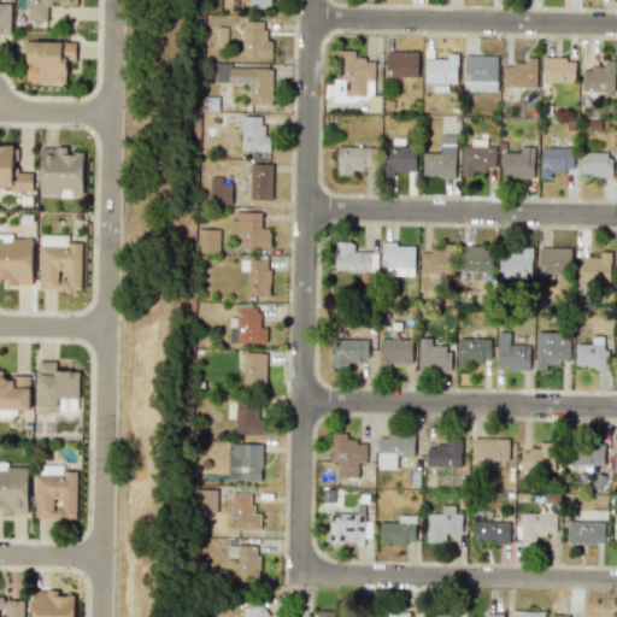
[(76,0),(29,0),(29,21),(48,21),(48,5),(77,5),(76,0)]
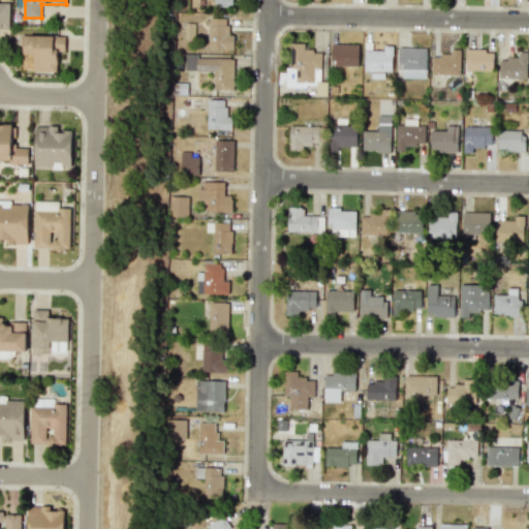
[(0,28),(8,28),(8,3),(0,2),(0,28)]
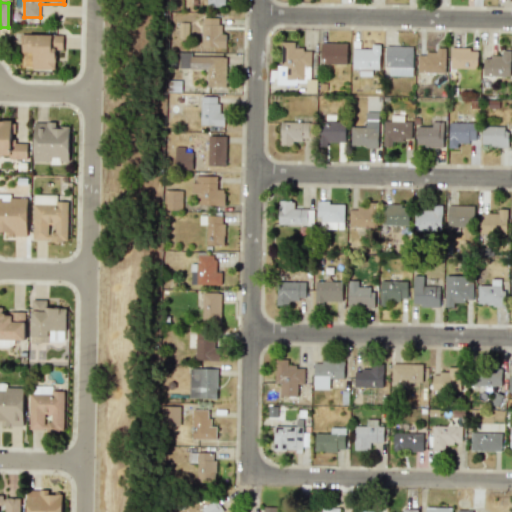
[(201,46),(225,47),(225,34),(219,34),(220,18),(202,17),(201,46)]
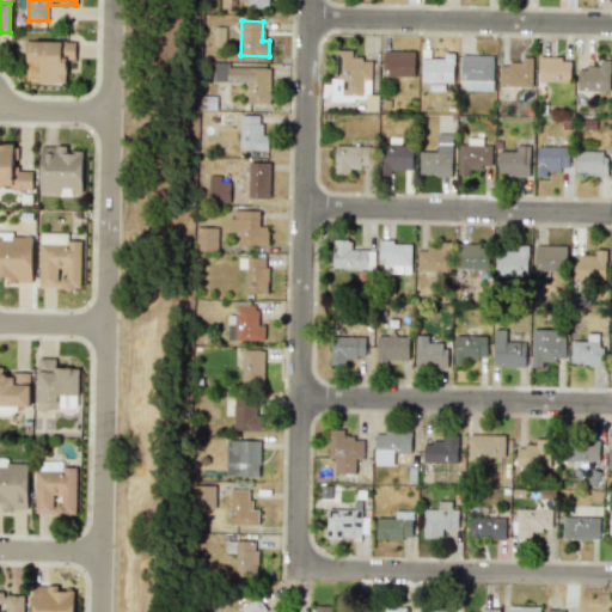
[(74,42),(31,41),(31,61),(40,61),(38,81),(66,83),(66,59),(74,60),(74,42)]
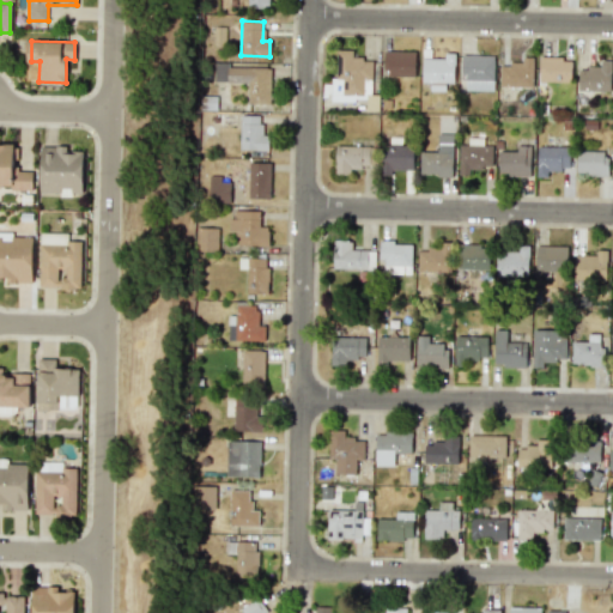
[(414,77),(416,52),(383,52),(383,77),(414,77)]
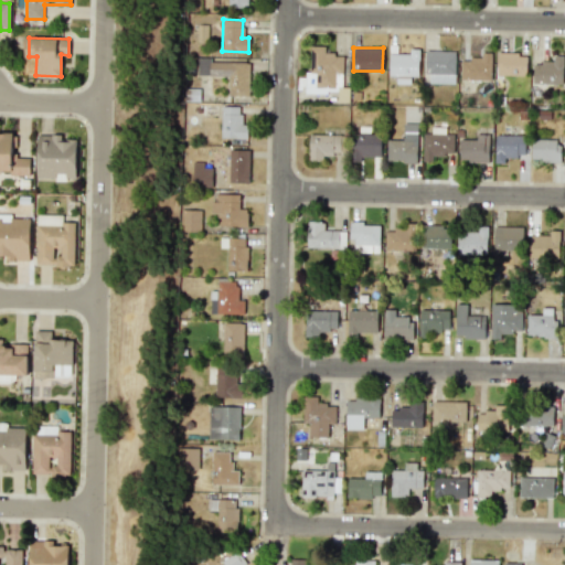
[(419,49),(409,49),(409,54),(390,53),(388,76),(396,76),(395,84),(409,84),(411,76),(418,76),(419,49)]
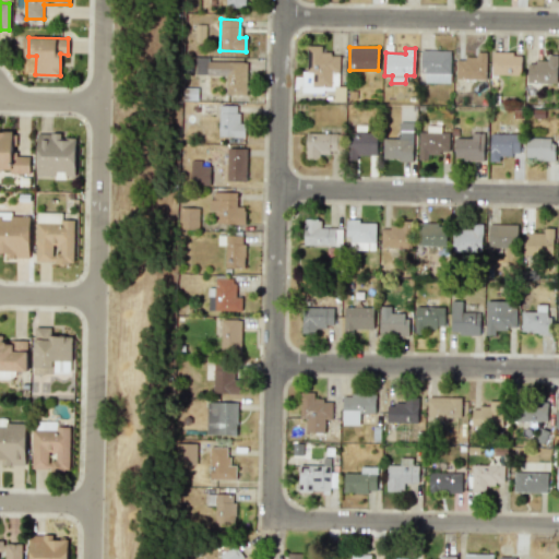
[(420,83),(449,83),(450,50),(421,50),(420,83)]
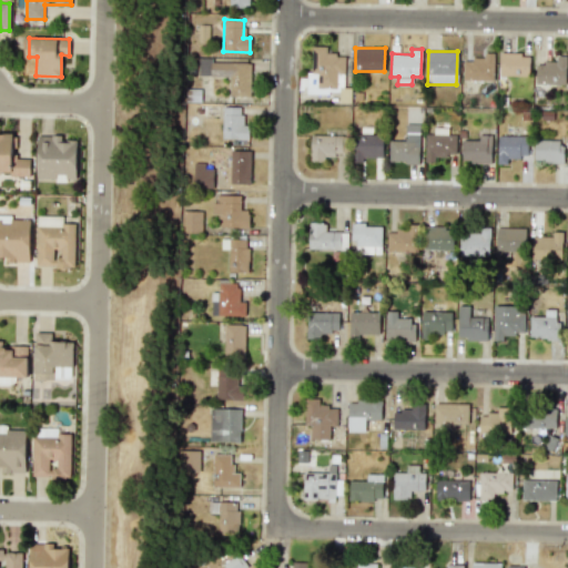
[(494,53),(484,52),(483,59),(463,59),(463,80),(494,81),(494,53)]
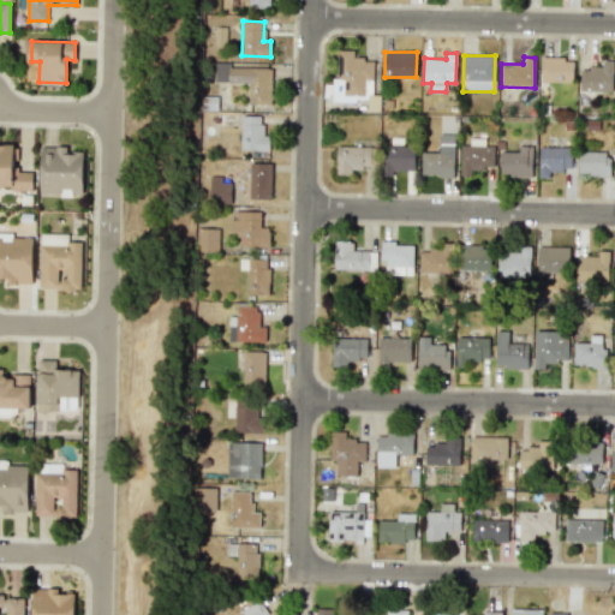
[(573,82),(572,58),(541,58),(541,83),(573,82)]
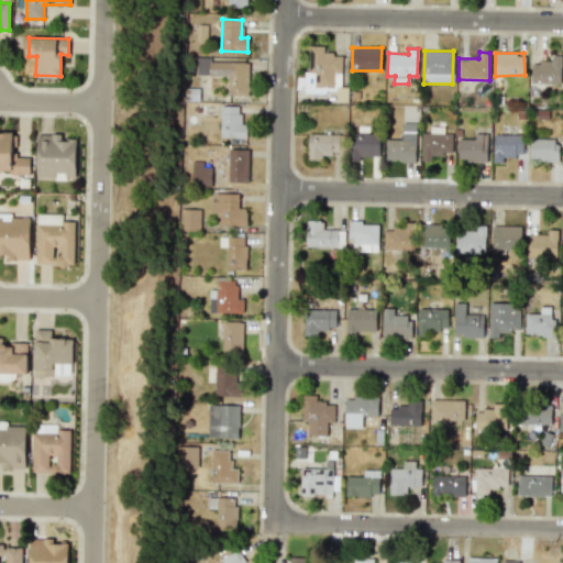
[(530,84),(561,85),(561,55),(551,55),(551,61),(531,61),(530,84)]
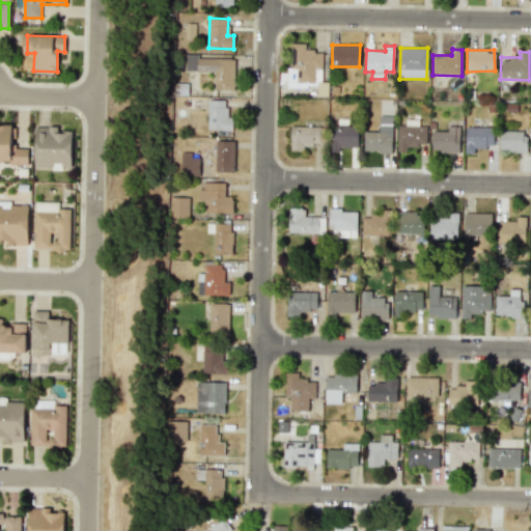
[(233,90),(234,58),(186,57),(185,71),(215,72),(215,90),(233,90)]
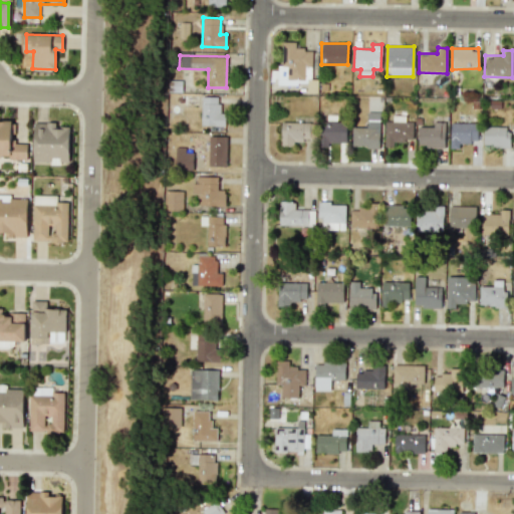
[(171,91),(181,92),(182,81),(171,80),(171,91)]
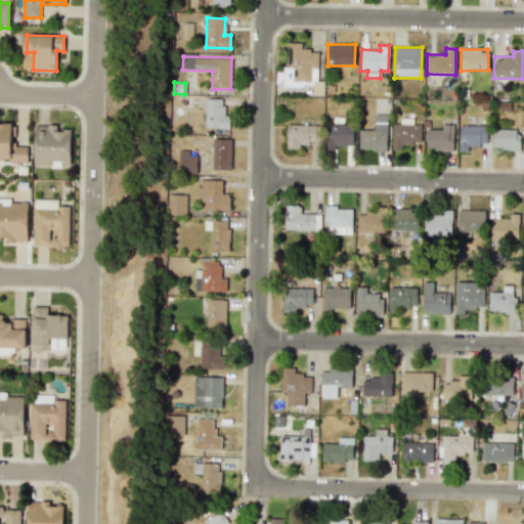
[(223,99),(205,98),(204,128),(229,129),(229,115),(222,115),(223,99)]
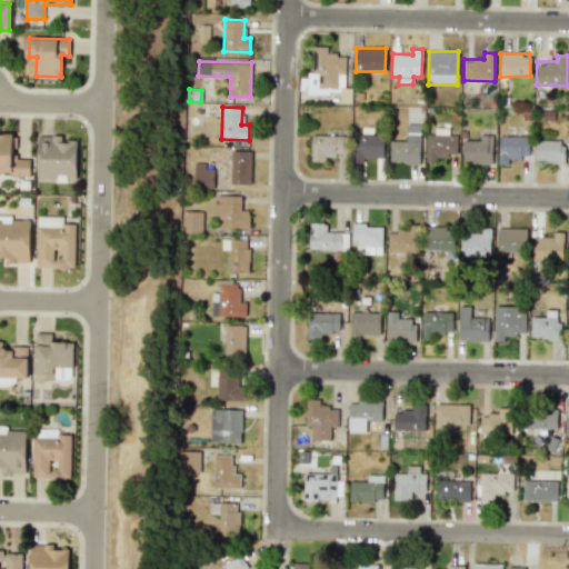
[(420,125),(406,125),(406,141),(390,141),(389,162),(419,163),(420,125)]
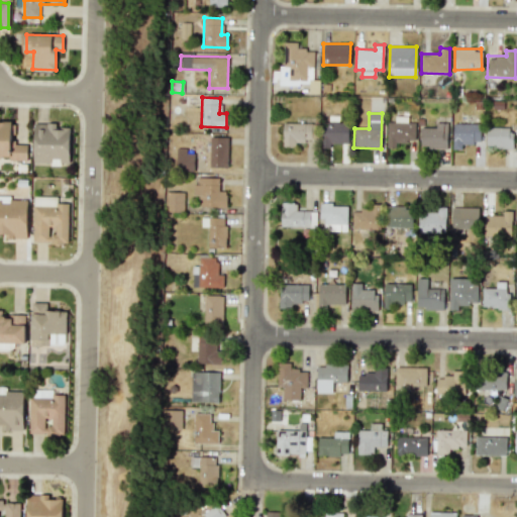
[(0,156),(10,157),(10,161),(26,161),(26,144),(15,144),(15,122),(0,122),(0,156)]
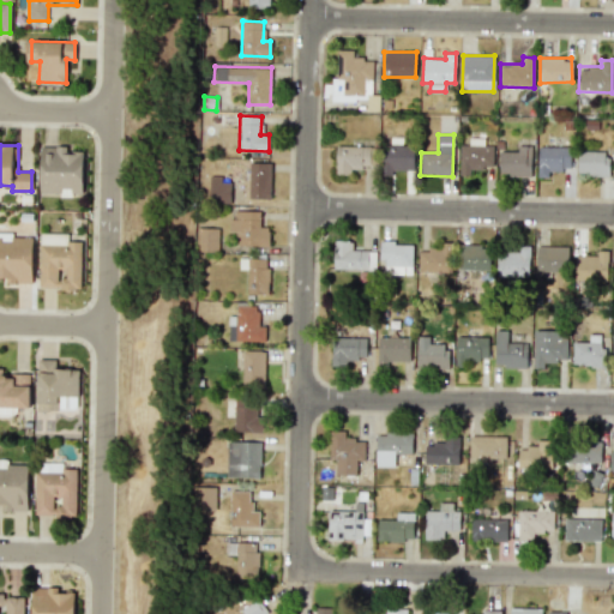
[(414,146),(383,145),(381,175),(391,176),(391,170),(414,172),(414,146)]
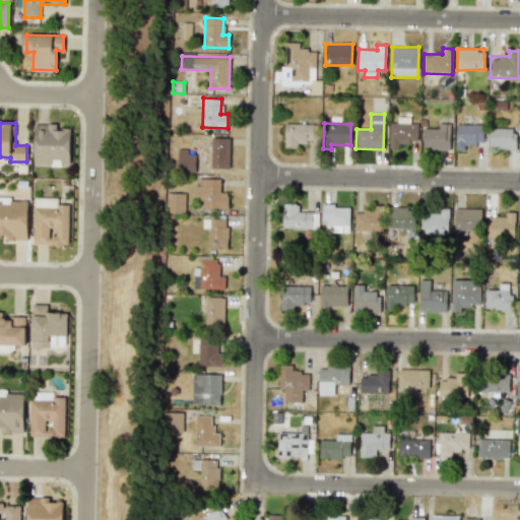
[(388,148),(398,148),(398,142),(416,142),(416,124),(389,123),(388,148)]
